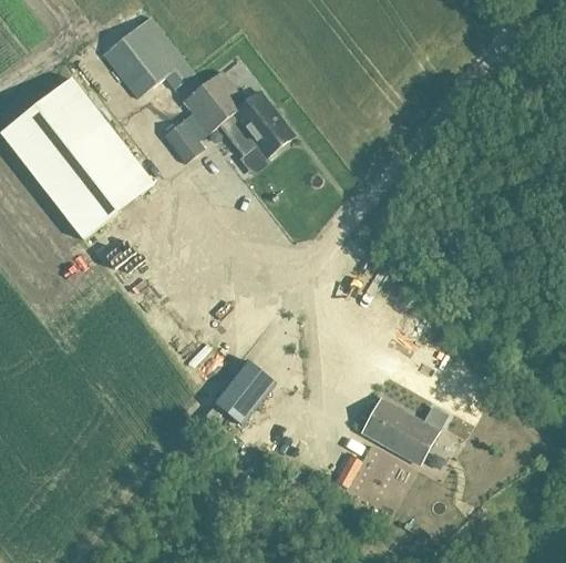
[(174,89),(184,80),(196,71),(151,13),(101,52),(136,96),(164,75),(174,89)]
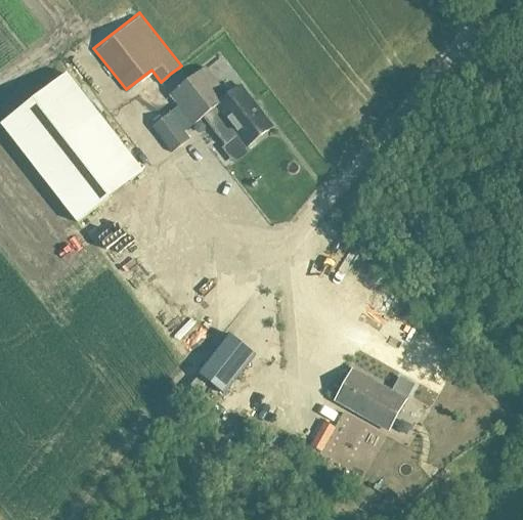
[(246,143),(272,124),(241,83),(227,93),(205,65),(170,92),(192,122),(203,115),(224,142),(237,132),(246,143)]
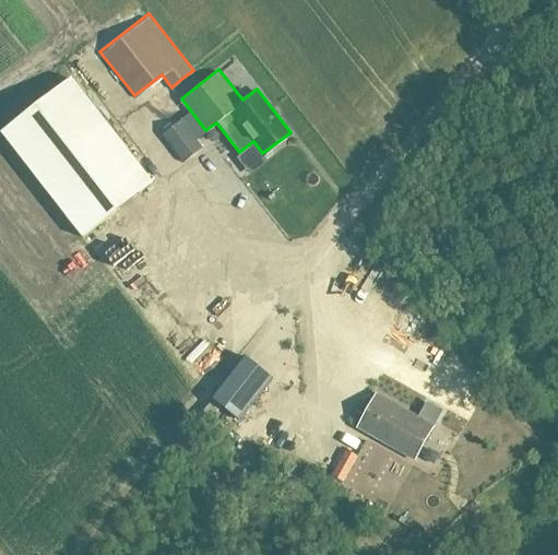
[(6,126),(0,129),(0,131),(81,234),(84,232),(152,178),(70,74),(6,126)]
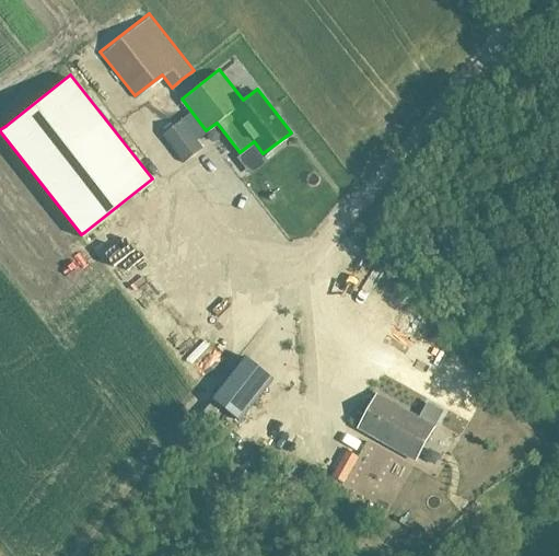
[(182,161),(206,143),(183,116),(161,132),(182,161)]
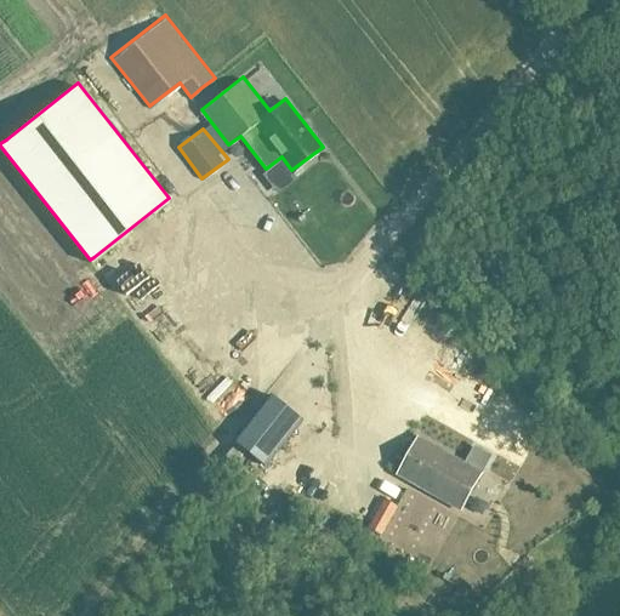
[(271,392),(234,438),(266,462),(302,417),(271,392)]
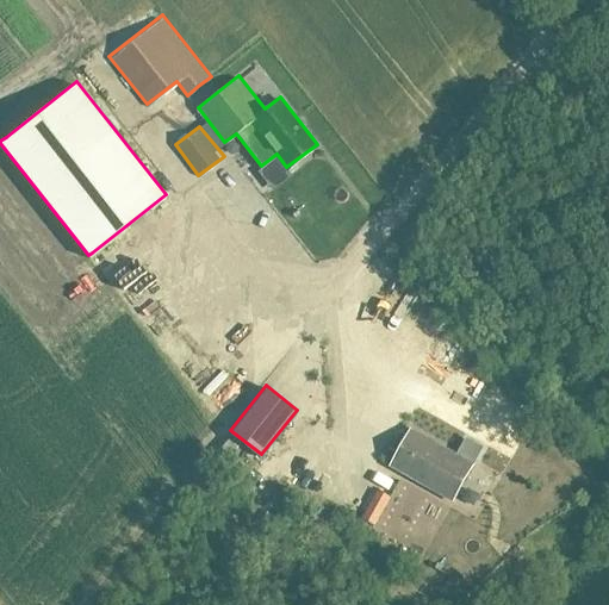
[(390,461),(423,479),(449,494),(470,459),(410,425),(390,461)]
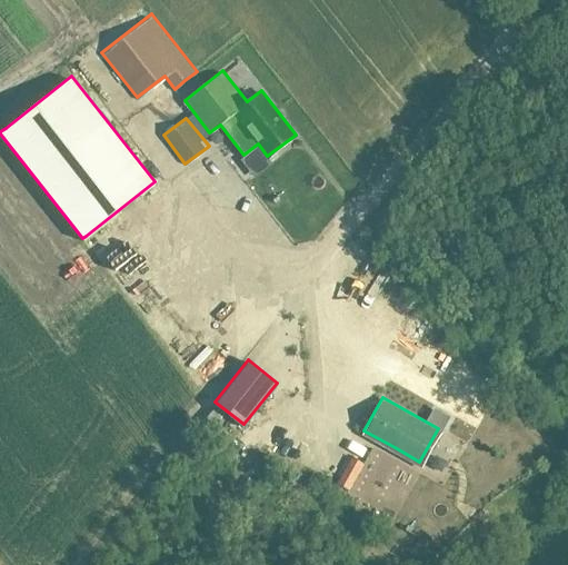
[(367,493),(378,476),(361,465),(350,482),(367,493)]
